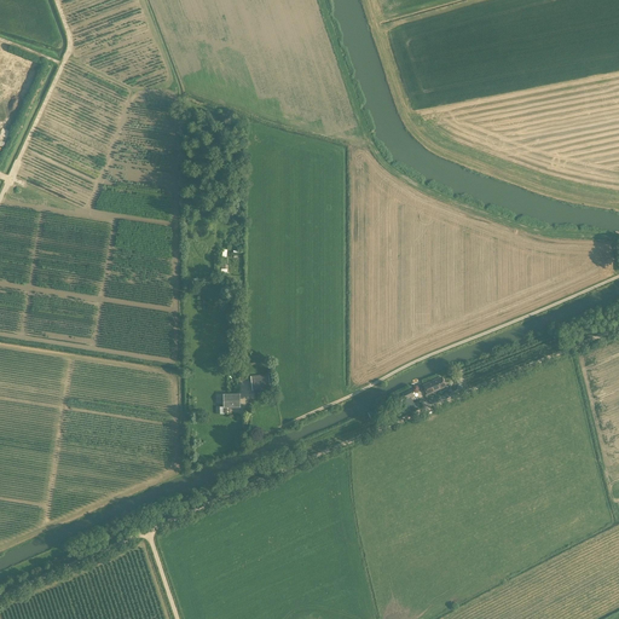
[(3,121),(0,127),(0,128),(11,132),(13,125),(3,121)]
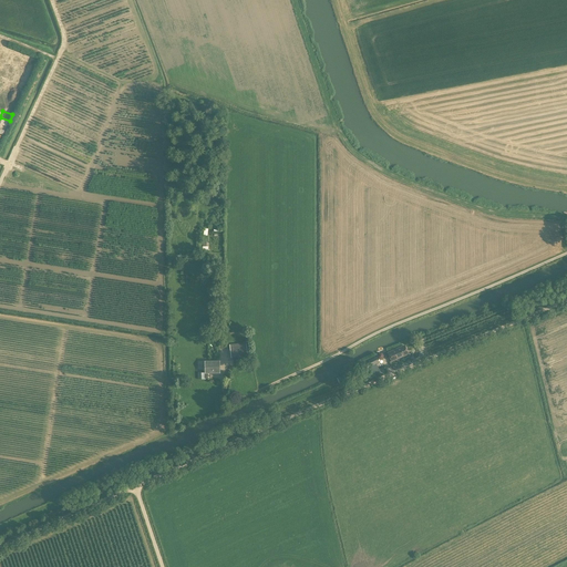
[(230,346),(232,358),(247,357),(246,343),(230,346)]
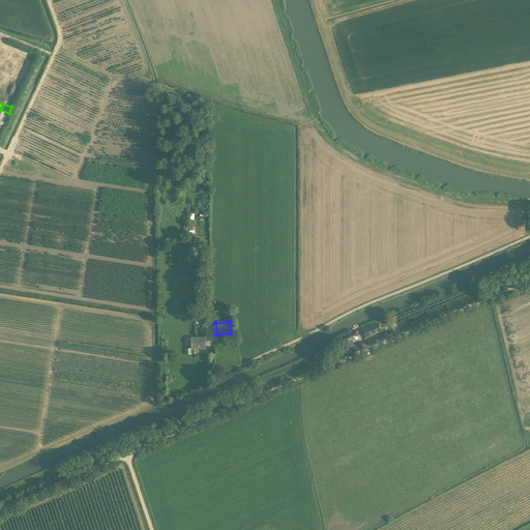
[(378,323),(362,330),(365,337),(381,331),(378,323)]
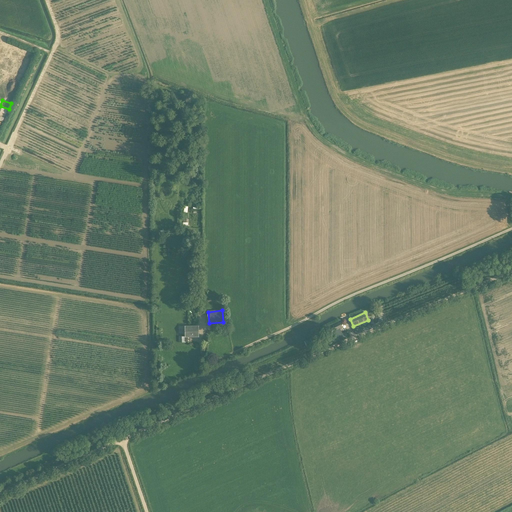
[(342,334),(340,329),(342,327),(340,322),(332,325),(334,331),(337,337),(342,334)]
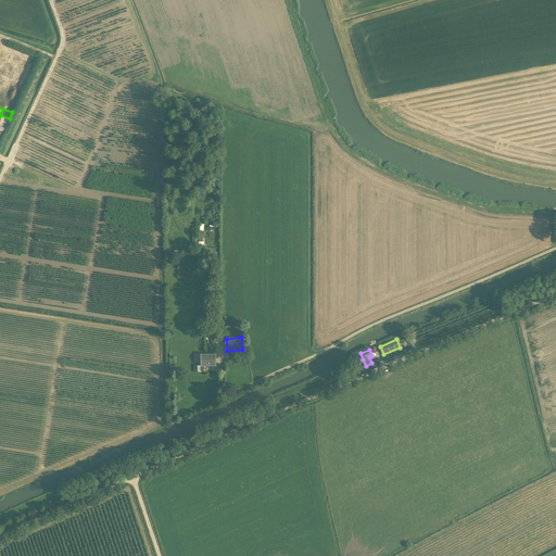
[(201,354),(201,365),(201,366),(215,366),(215,354),(201,354)]
